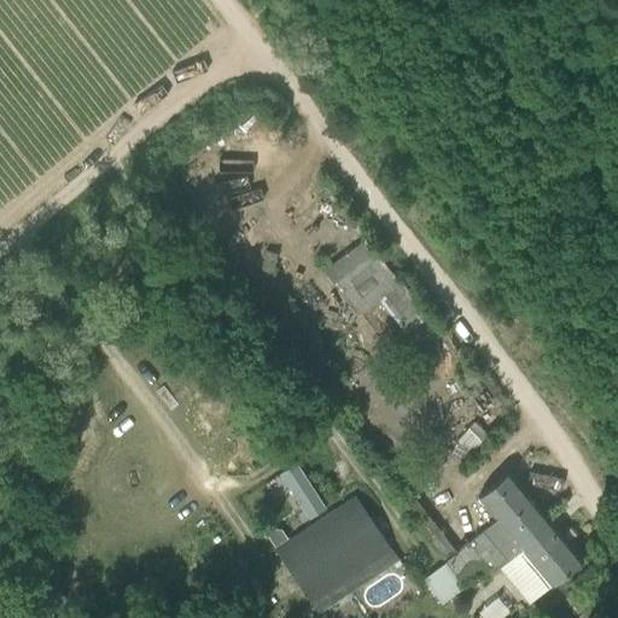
[(385,350),(427,316),(365,238),(322,272),(385,350)]
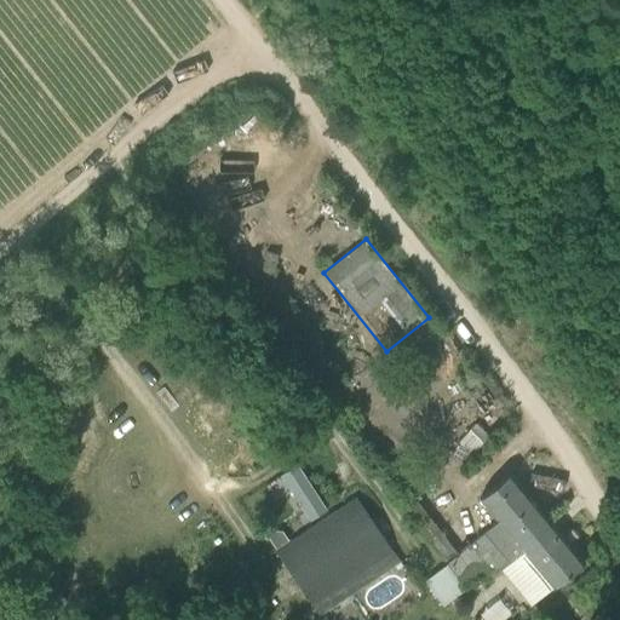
[(281,244),(279,258),(292,259),(293,245),(281,244)]
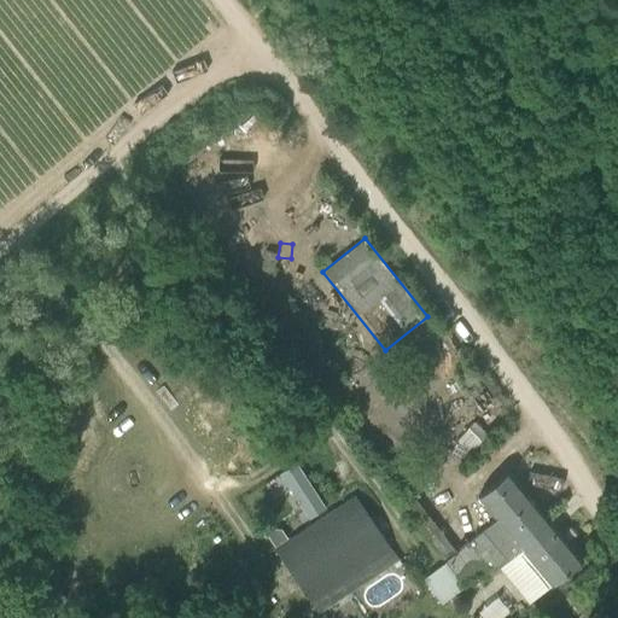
[(277,268),(274,268),(278,255),(263,251),(261,264),(257,281),(273,285),(277,268)]
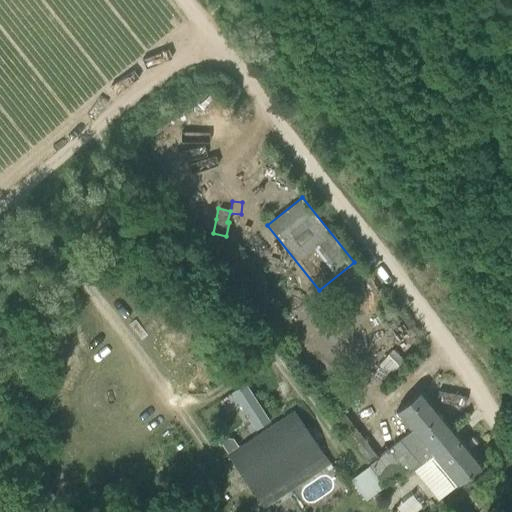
[(247,240),(256,235),(248,223),(239,228),(247,240)]
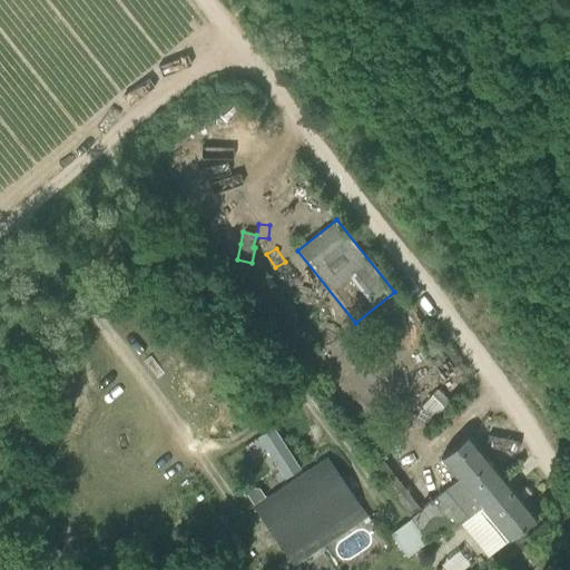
[(421,404),(413,418),(430,426),(436,414),(450,399),(436,387),(421,404)]
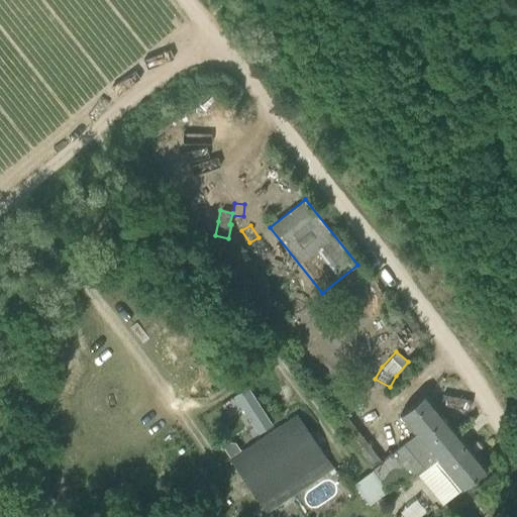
[(457,432),(426,394),(400,415),(416,434),(383,461),(370,445),(358,453),(373,473),(353,486),(369,508),(389,494),(386,489),(407,476),(421,464),(424,469),(425,470),(437,458),(432,453),(457,432)]
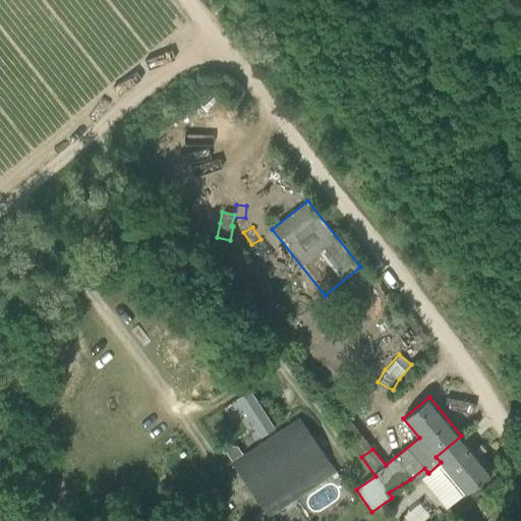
[(251,493),(263,509),(327,466),(296,419),(231,462),(251,493)]
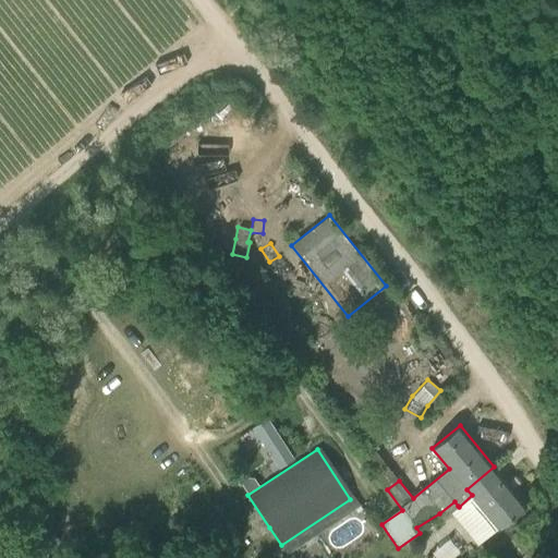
[(466,489),(472,495),(498,528),(526,505),(494,466),(466,489)]
